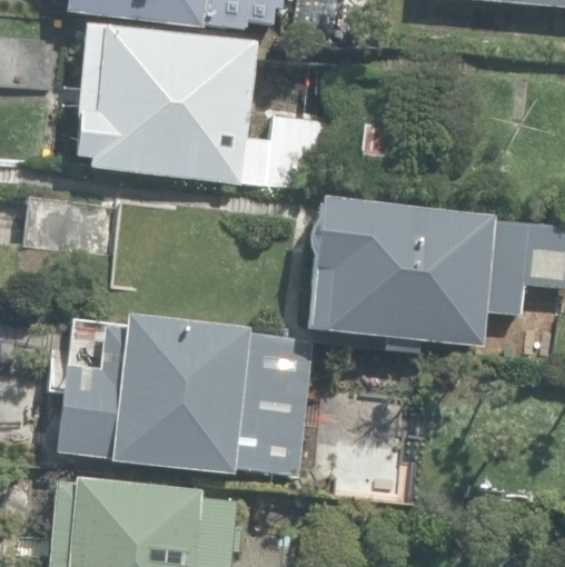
[(201,21),(247,26),(247,22),(274,25),(276,7),(284,8),(284,0),(67,0),(66,11),(201,25),(201,21)]
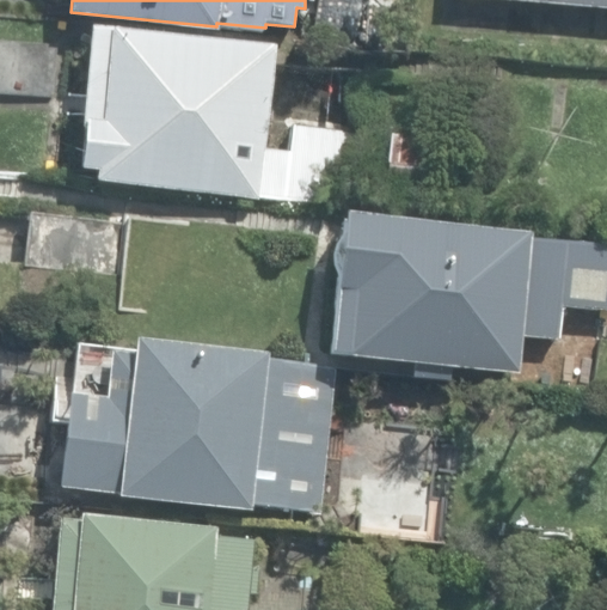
[(261,197),(354,206),(361,130),(293,123),(290,147),(267,146),(276,48),(90,30),(78,168),(99,170),(98,182),(261,197)]
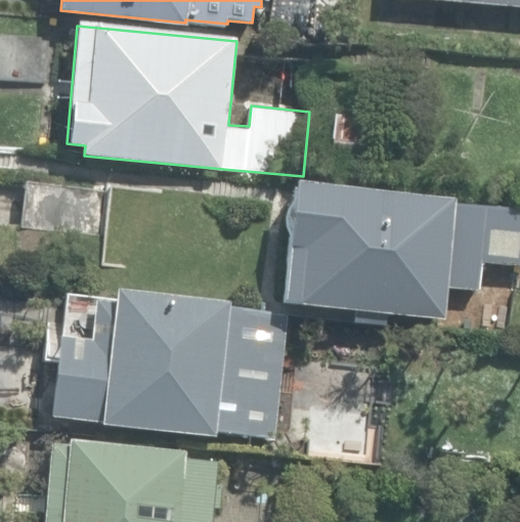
[(0,76),(50,80),(52,37),(0,34),(0,76)]
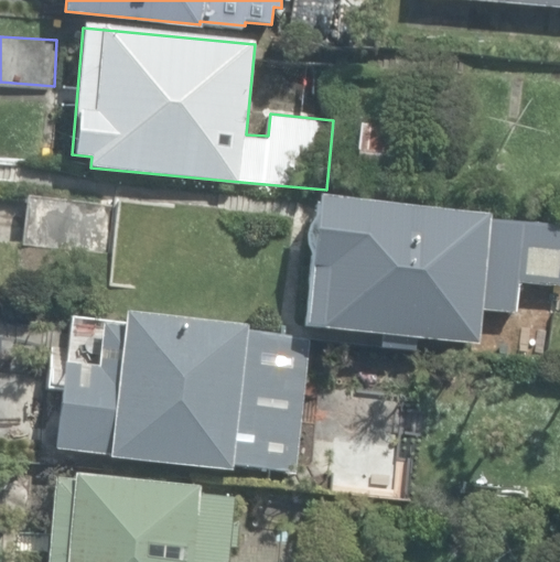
[(358,177),(421,184),(428,132),(384,127),(384,122),(365,120),(358,177)]
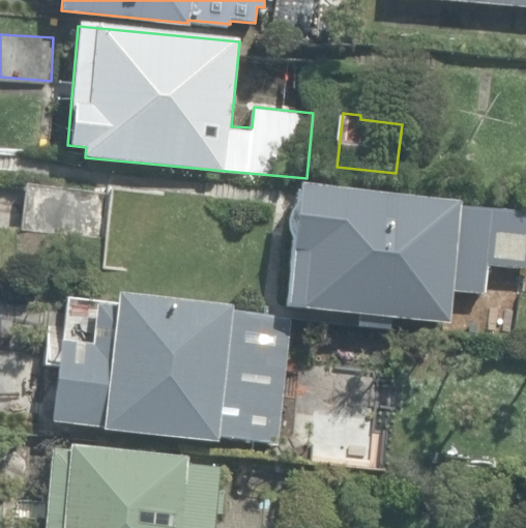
[(87,231),(108,234),(112,188),(67,184),(30,181),(26,226),(87,231)]
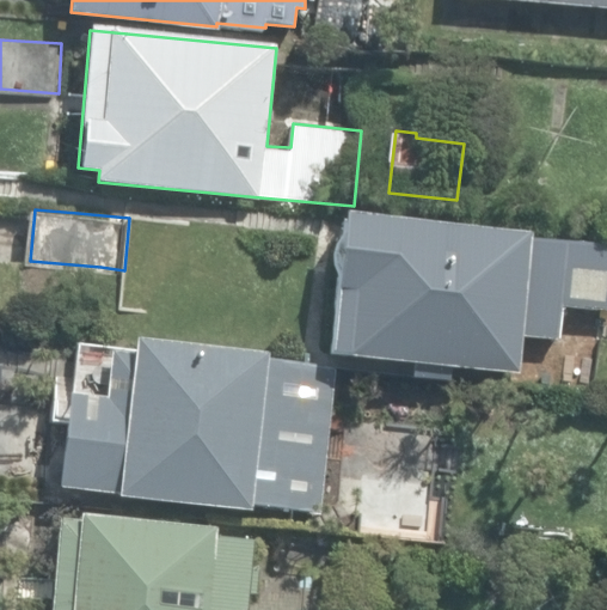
[(412,379),(451,383),(452,368),(519,374),(522,336),(560,340),(563,307),(606,311),(606,243),(532,236),(533,232),(344,214),(331,355),(414,364),(412,379)]
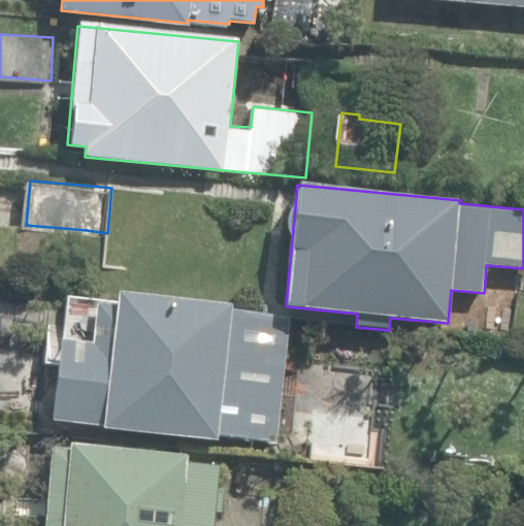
[(292,310),(116,293),(115,301),(68,297),(64,339),(60,339),(52,420),(102,425),(102,429),(215,441),(216,435),(279,441),(292,310)]
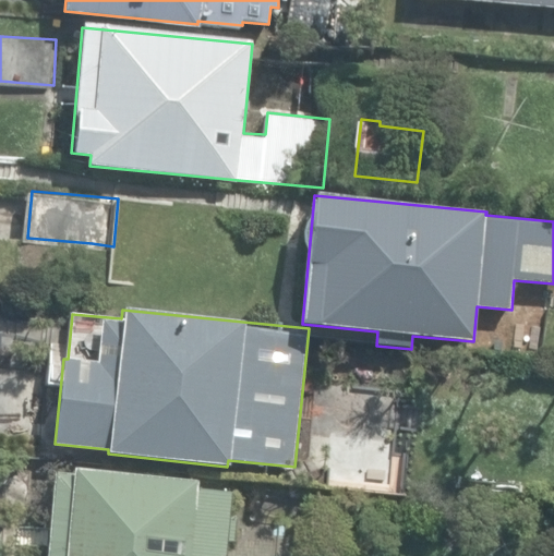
[(0,431),(45,433),(47,364),(0,363),(0,431)]
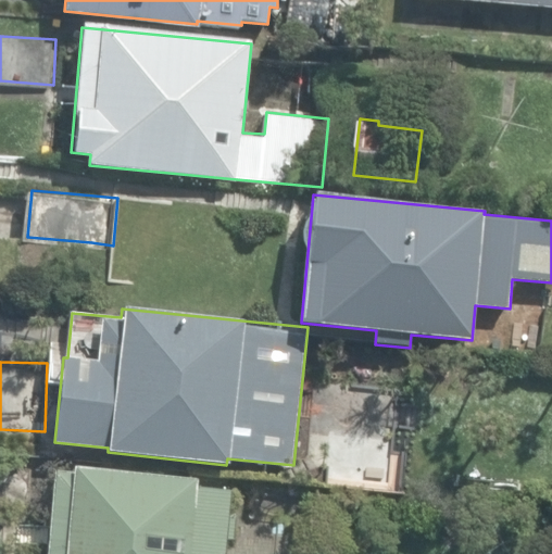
[(0,504),(29,507),(34,469),(0,465),(0,504)]
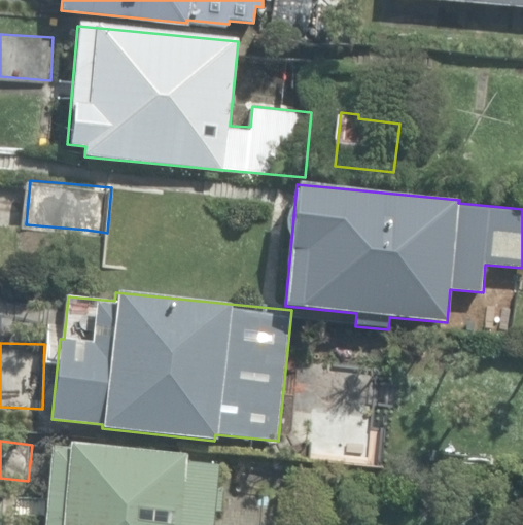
[(213,524),(219,462),(185,459),(186,452),(69,442),(69,448),(55,447),(46,524),(213,524)]
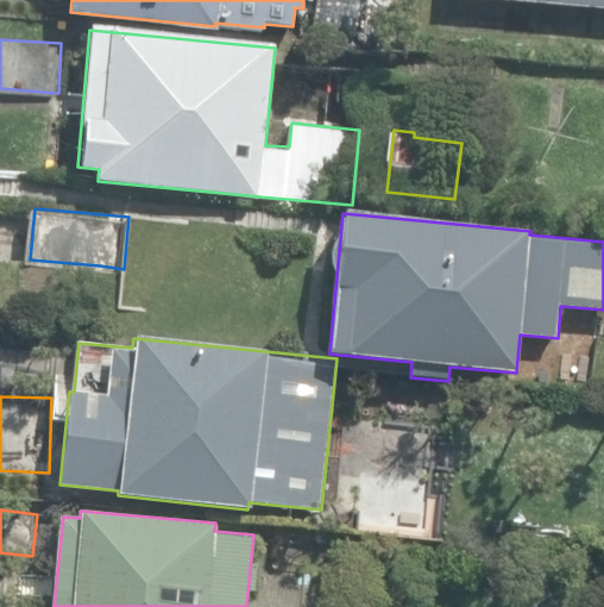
All buildings are outlined.
